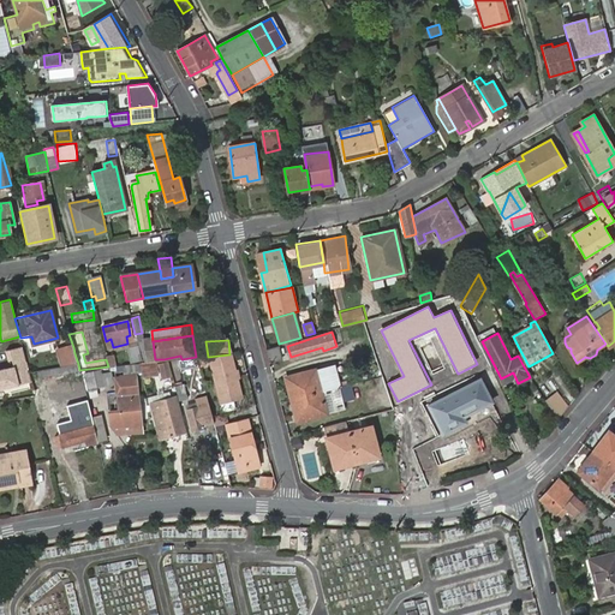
[(0,388),(31,381),(22,345),(5,348),(7,359),(12,358),(13,364),(0,368),(0,388)]
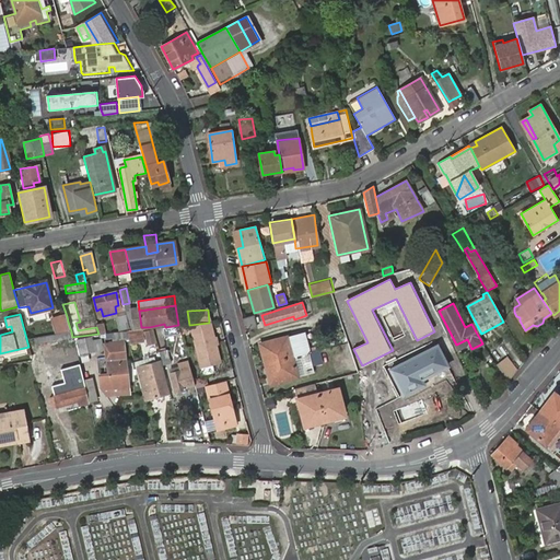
[(54,319),(58,334),(71,331),(68,322),(67,316),(54,319)]
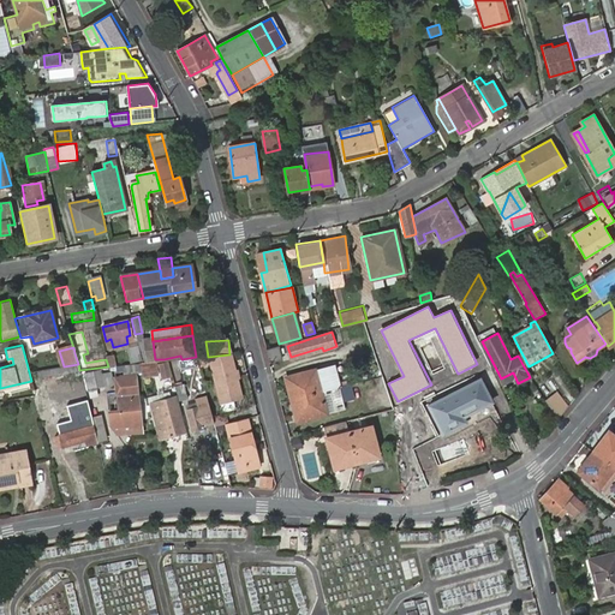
[(266,350),(269,363),(281,359),(278,347),(266,350)]
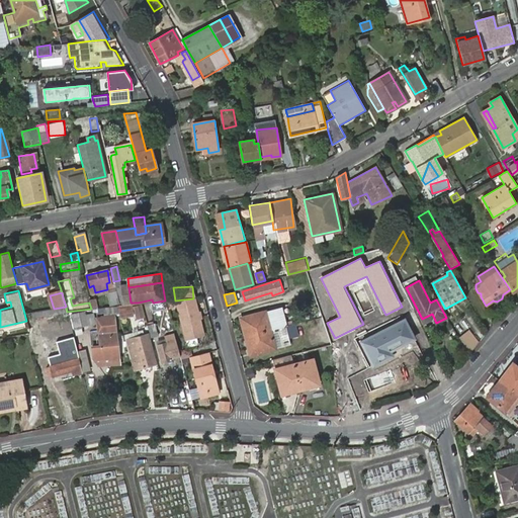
[(246,304),(272,295),(271,292),(245,300),(246,304)]
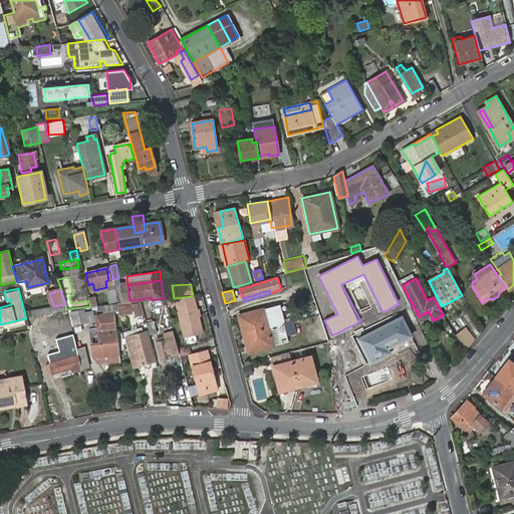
[(91,306),(98,305),(96,295),(89,296),(91,306)]
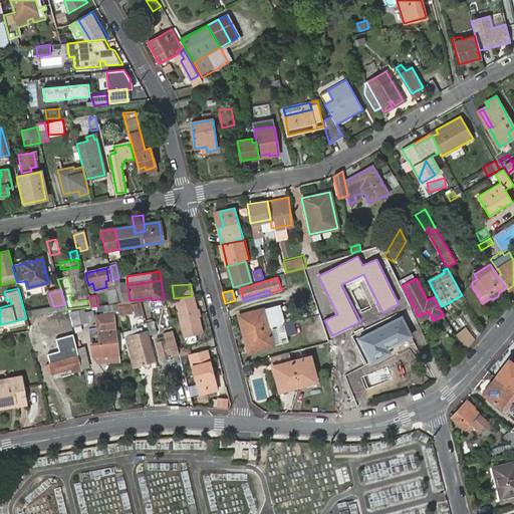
[(196,311),(192,296),(174,298),(184,336),(201,332),(197,315),(195,316),(193,312),(196,311)]
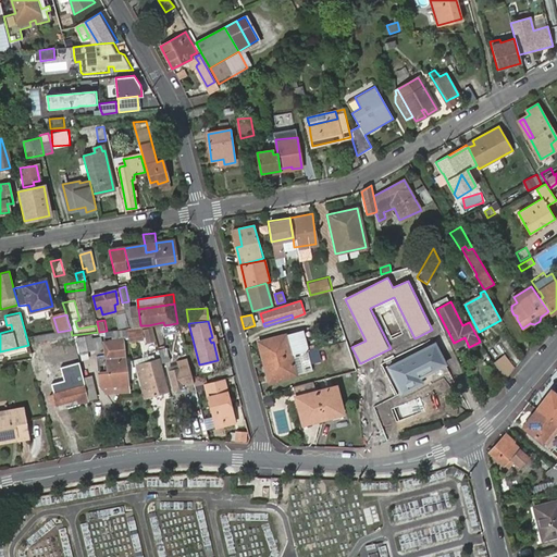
[(143,341),(140,329),(128,330),(126,330),(130,343),(143,341)]
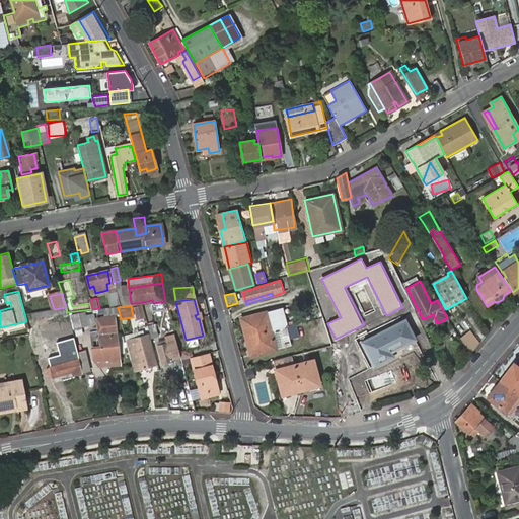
[(240,319),(243,330),(246,329),(250,346),(248,347),(250,356),(275,350),(271,335),(278,332),(283,348),(291,346),(289,339),(280,309),(240,319)]
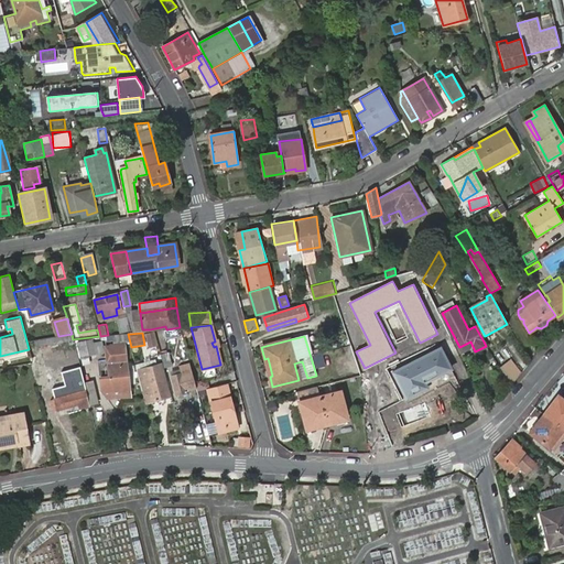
[(77,342),(80,356),(88,355),(95,353),(91,338),(85,339),(77,342)]
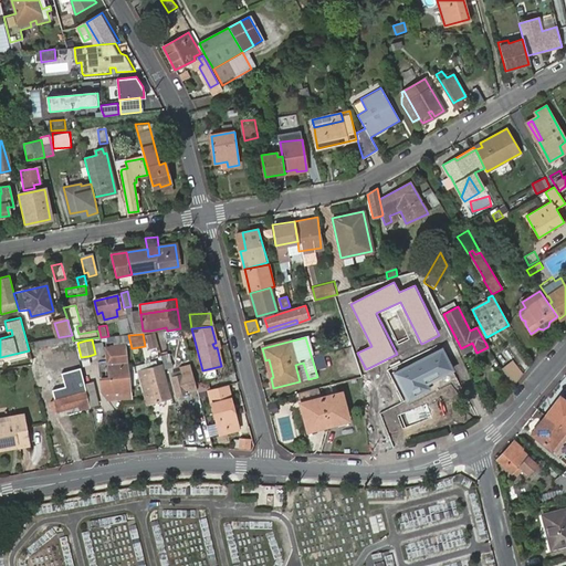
[(112,364),(107,364),(108,378),(97,378),(98,390),(109,390),(121,389),(121,391),(129,390),(126,345),(111,346),(112,364)]
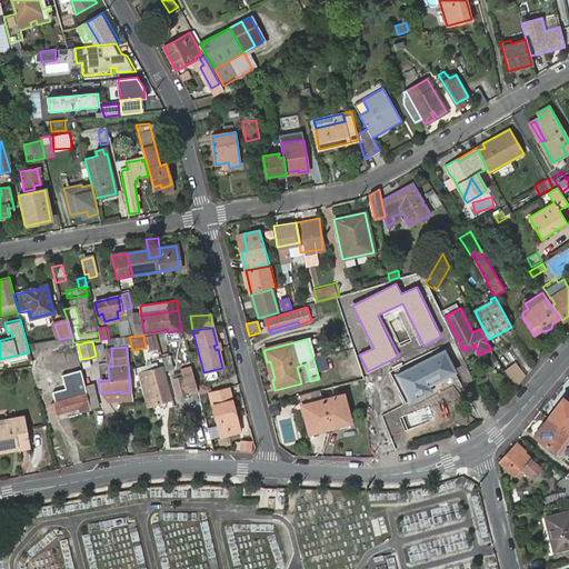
[(397,376),(409,401),(431,391),(428,386),(455,372),(445,351),(402,372),(397,376)]
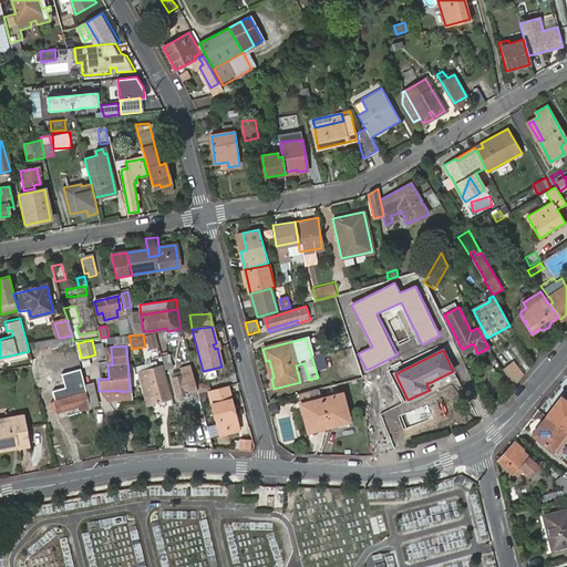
[(162,356),(165,369),(172,367),(169,353),(162,356)]
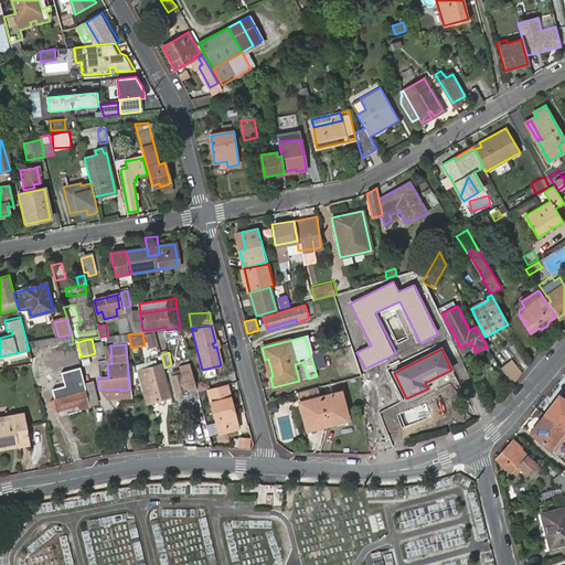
[(501,369),(513,385),(523,372),(513,360),(501,369)]
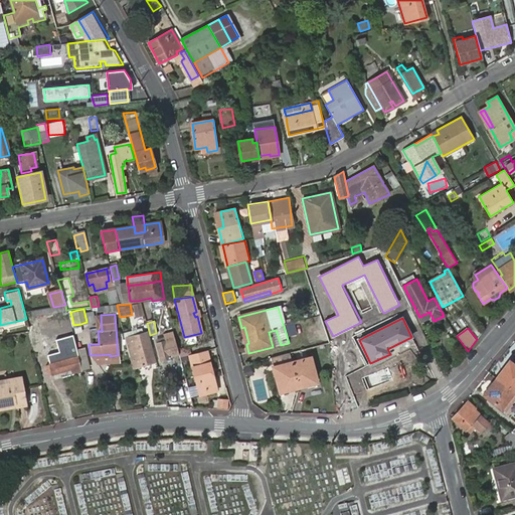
[(164,341),(174,338),(173,331),(162,333),(164,341)]
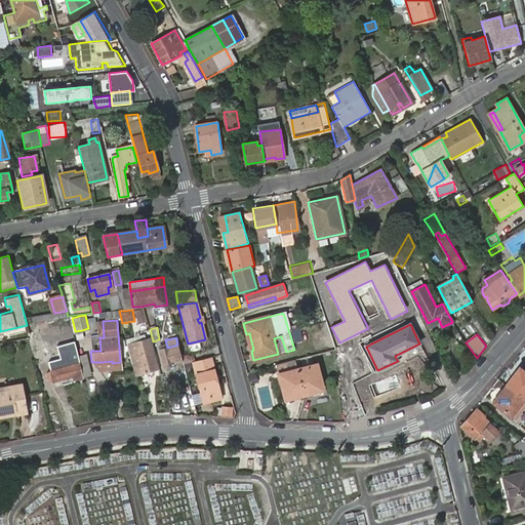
[(159,368),(152,338),(146,339),(154,369),(159,368)]
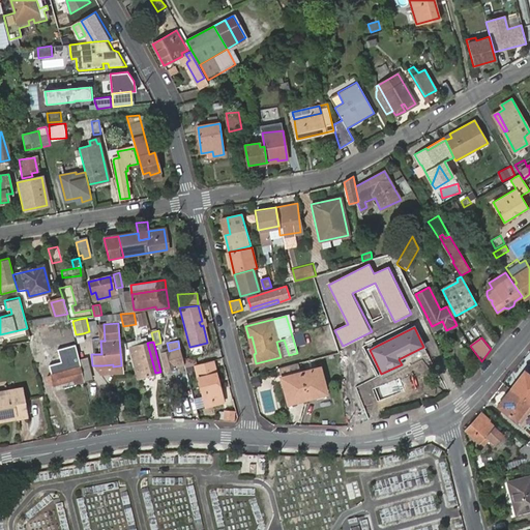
[(138,346),(128,348),(134,367),(135,366),(138,378),(155,373),(147,343),(138,346)]
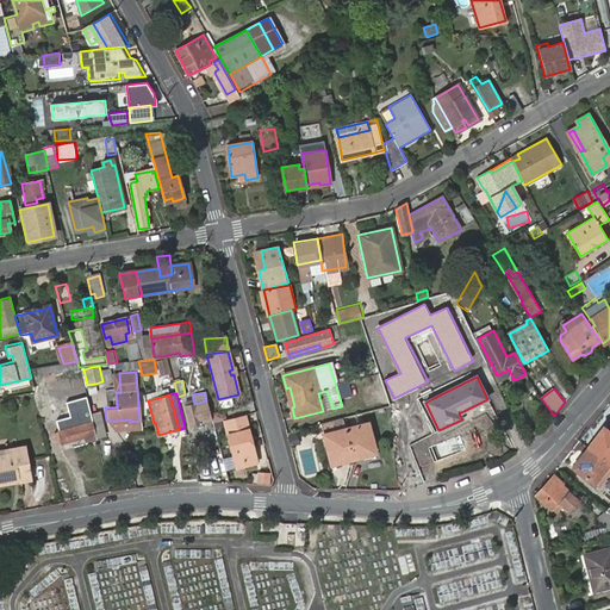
[(230,397),(218,399),(217,399),(219,406),(222,409),(232,406),(230,397)]
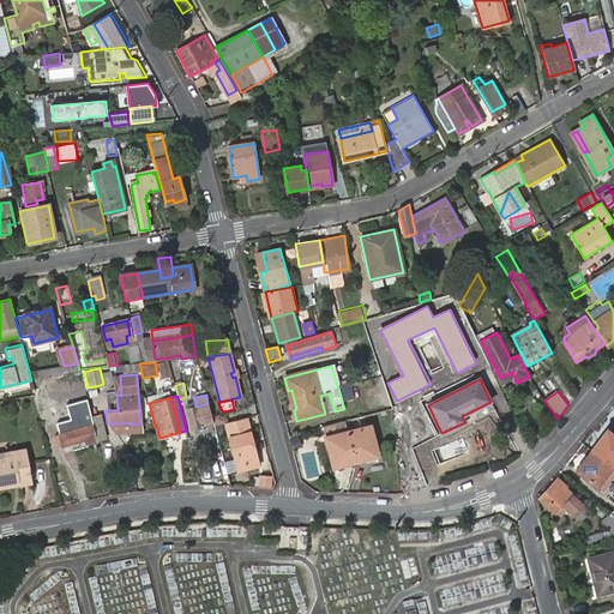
[(91,419),(86,401),(67,405),(71,420),(56,423),(62,446),(86,440),(88,444),(97,440),(97,439),(91,419)]
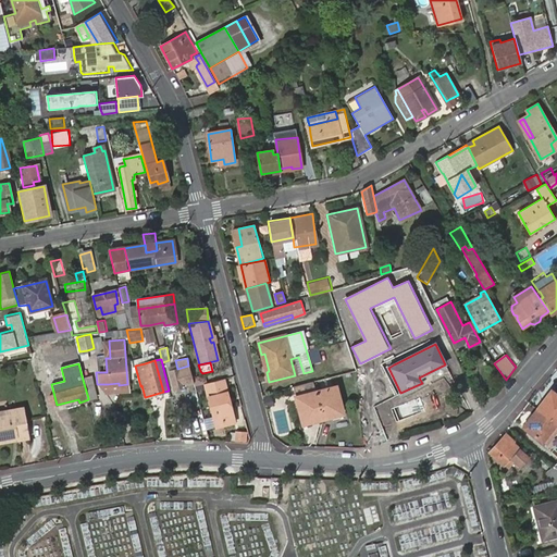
[(169,371),(173,388),(183,386),(183,384),(193,383),(188,366),(177,369),(169,371)]
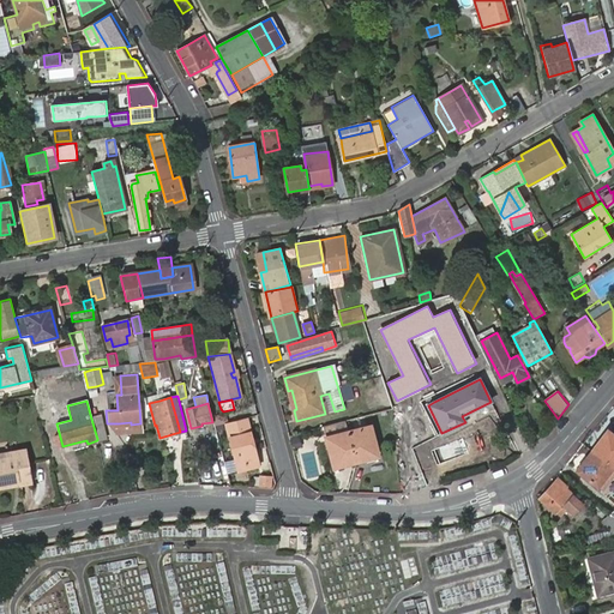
[(91,419),(97,439),(106,438),(101,416),(91,419)]
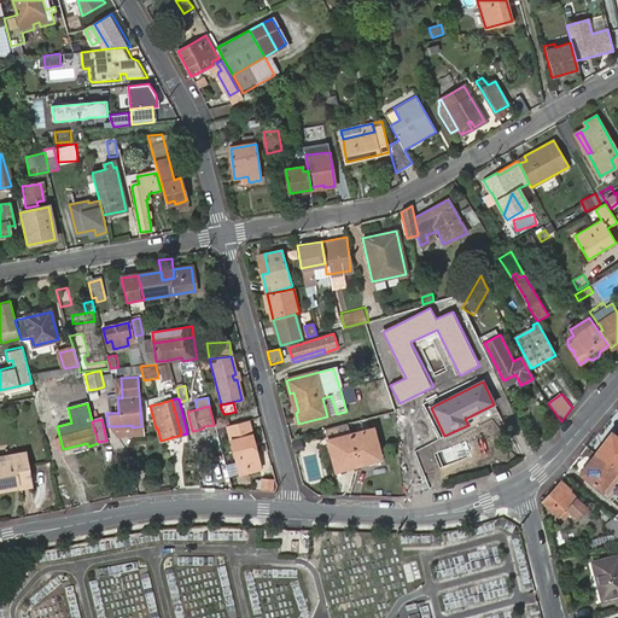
[(254,441),(248,420),(227,426),(238,467),(245,465),(248,472),(261,468),(255,449),(254,449),(252,442),(254,441)]
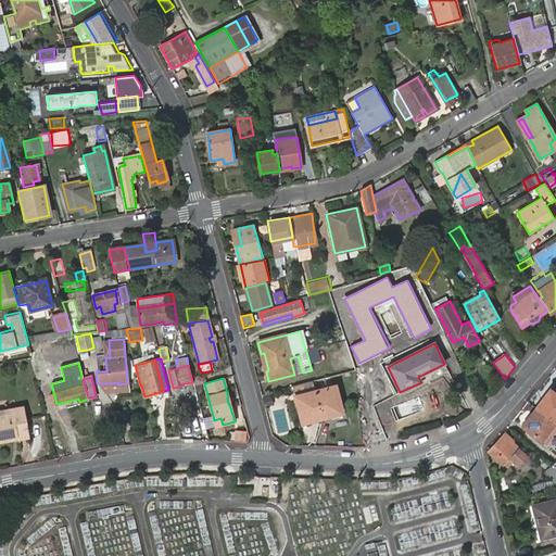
[(320,418),(319,419),(341,414),(333,387),(314,392),(320,418)]
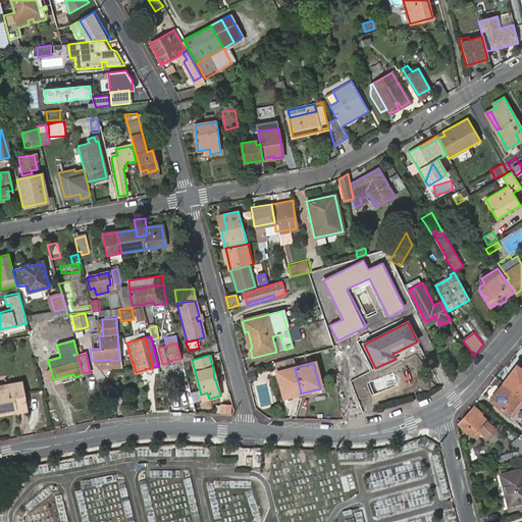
[(521,371),(516,367),(504,383),(520,396),(521,393),(521,371)]
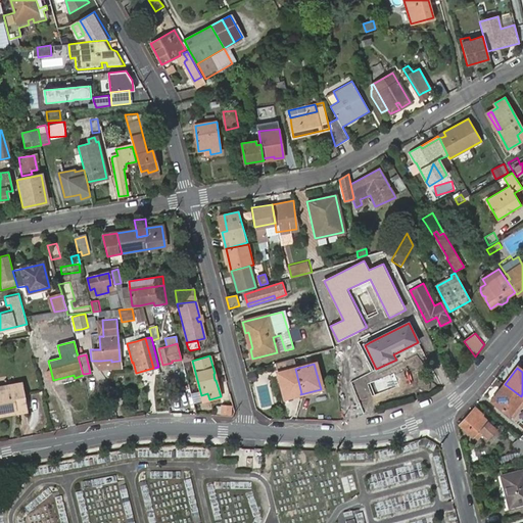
[(284,398),(300,394),(301,393),(295,369),(277,373),(284,398)]
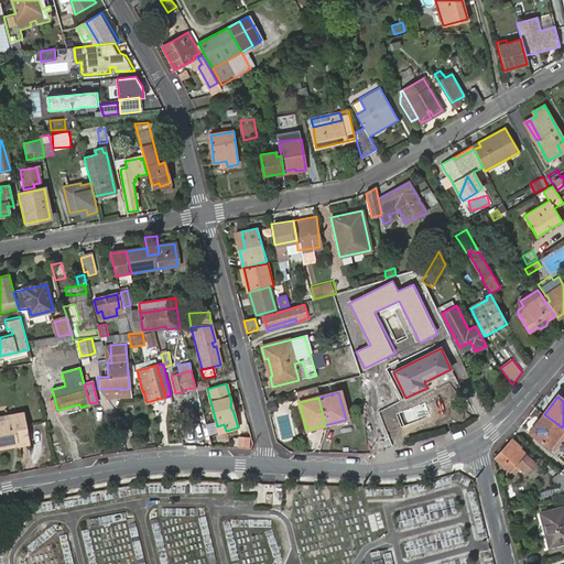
[(0,445),(17,443),(18,446),(31,444),(25,413),(12,416),(12,419),(0,421),(0,445)]
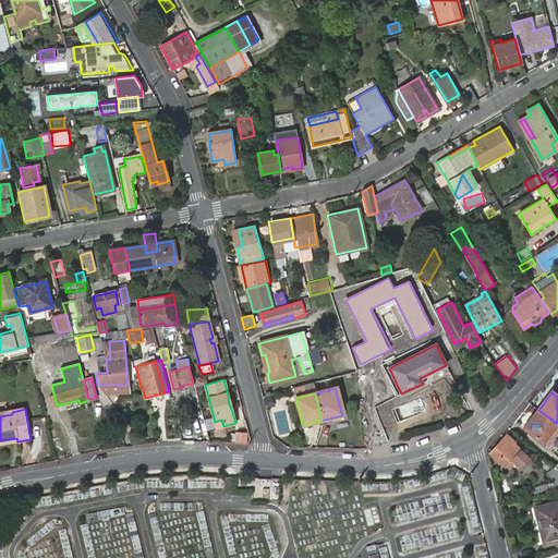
[(556,423),(538,410),(524,428),(542,440),(556,423)]
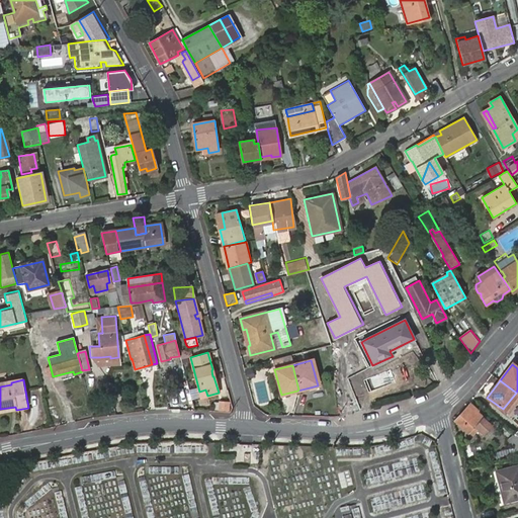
[(216,401),(216,411),(231,411),(231,401),(216,401)]
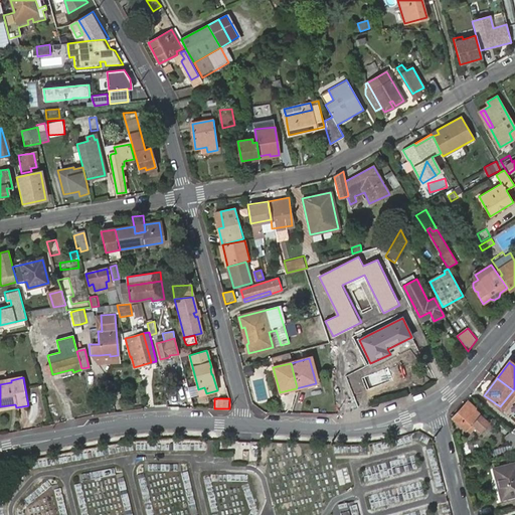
[(474,423),(477,427),(482,432),(490,423),(475,408),(476,407),(468,400),(453,417),(467,430),(468,428),(472,433),(476,428),(472,424),(474,423)]
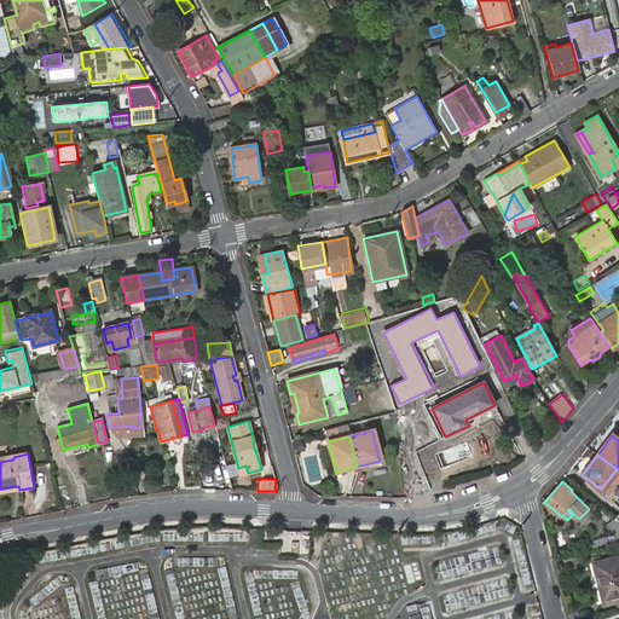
[(607,525),(618,534),(618,520),(614,516),(607,525)]
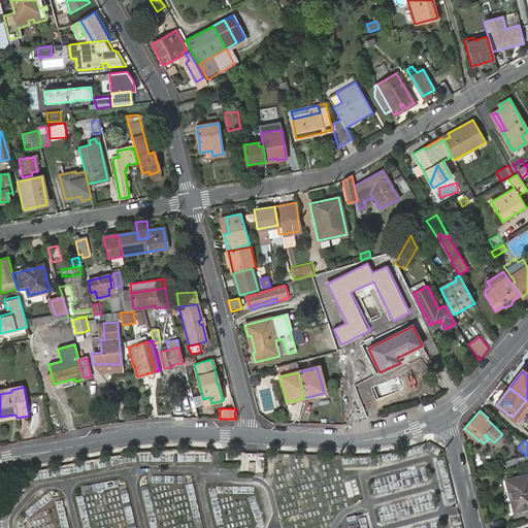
[(516,512),(527,508),(527,474),(507,481),(516,512)]
